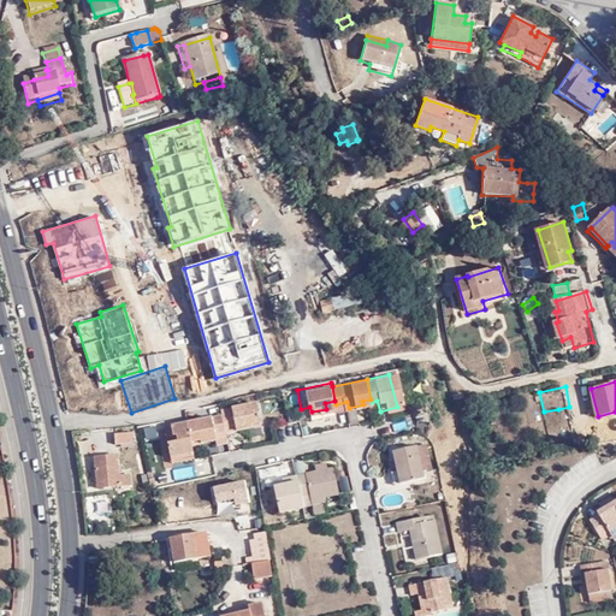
[(225,413),(229,430),(261,422),(256,400),(254,401),(224,408),(225,413)]
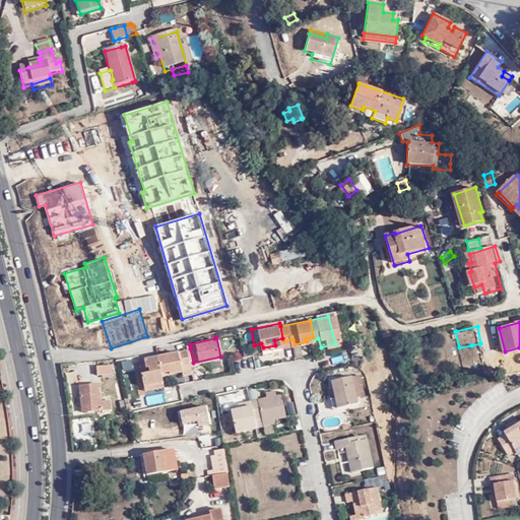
[(165,374),(194,368),(193,363),(190,348),(160,355),(165,374)]
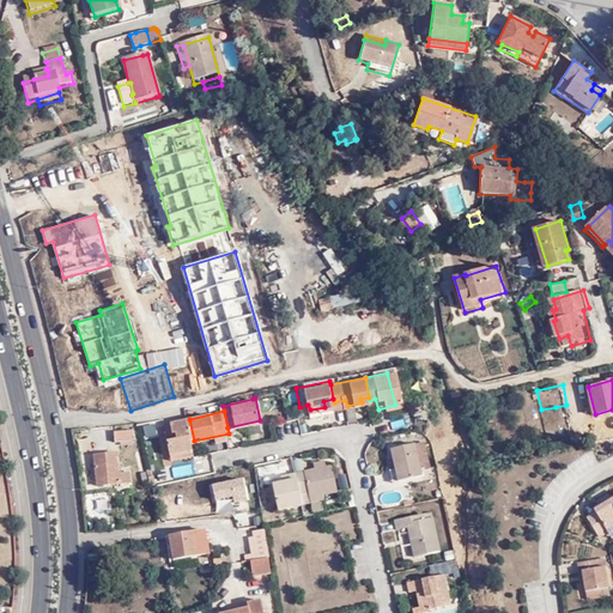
[(194,441),(189,419),(169,424),(177,459),(196,455),(194,441)]
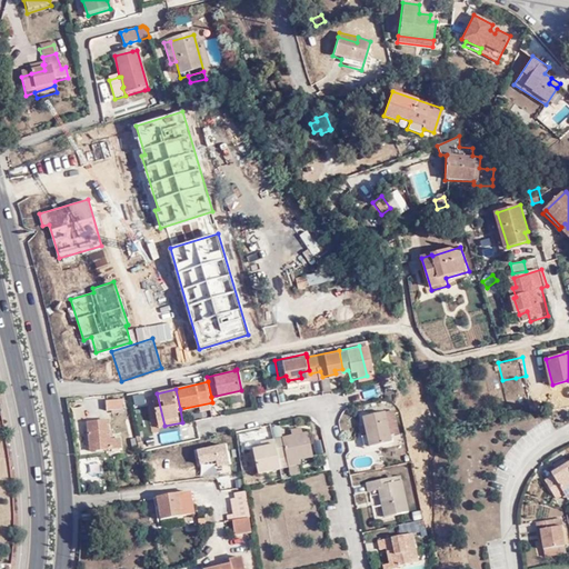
[(125,411),(122,401),(108,405),(109,413),(125,411)]
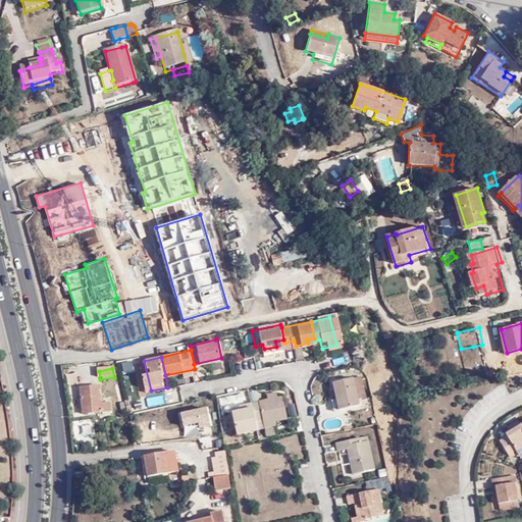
[(357,371),(349,373),(353,395),(362,393),(357,371)]
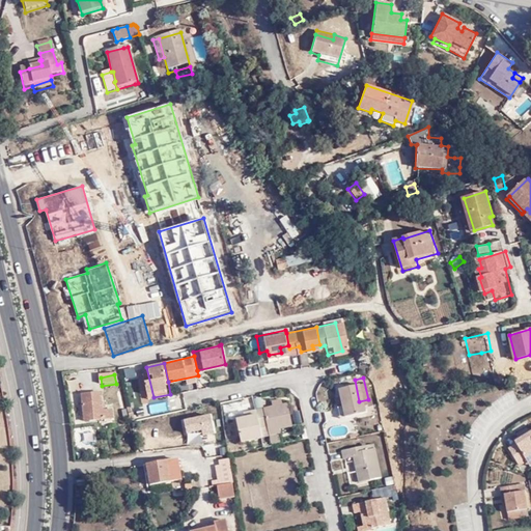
[(359,401),(355,380),(334,384),(336,394),(339,412),(360,408),(359,401)]
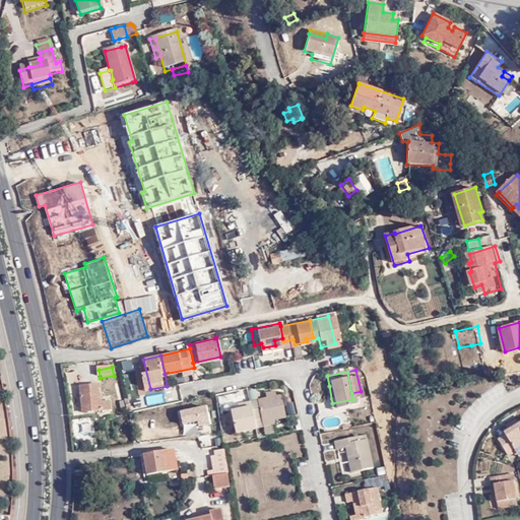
[(103,401),(100,385),(81,387),(84,412),(112,410),(110,401),(103,401)]
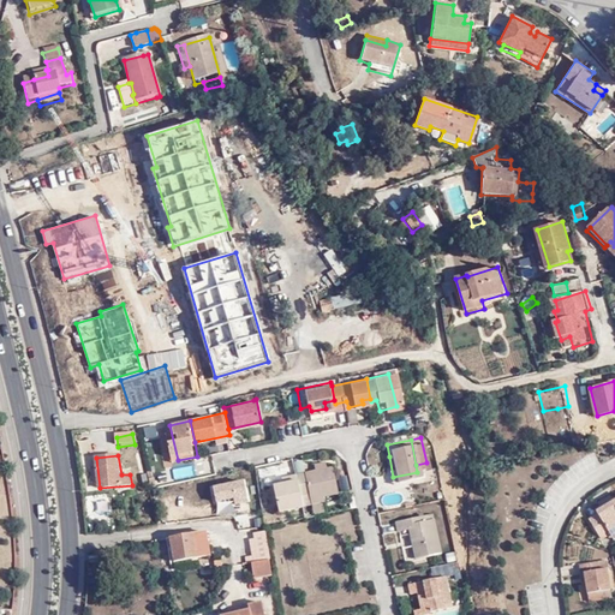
[(388,478),(393,477),(389,457),(383,458),(388,478)]
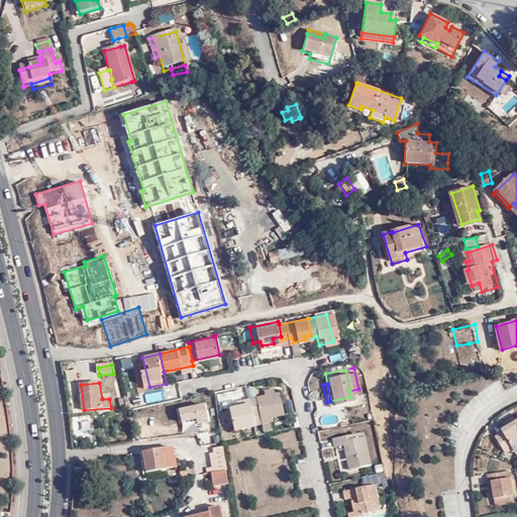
[(147,403),(165,400),(163,391),(146,394),(147,403)]
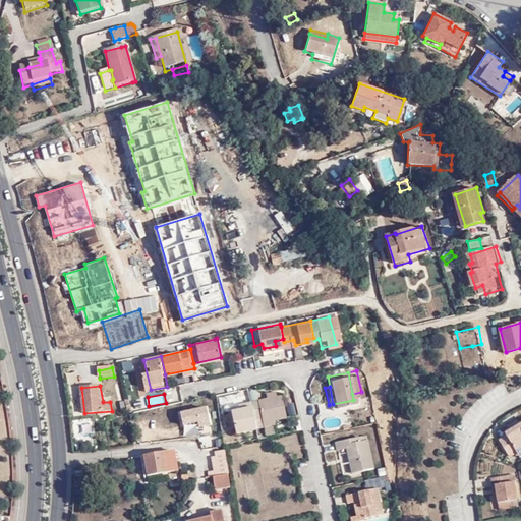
[(285,418),(280,396),(272,397),(267,398),(242,403),(243,408),(237,410),(231,411),(231,413),(235,430),(236,432),(255,428),(255,427),(253,419),(261,417),(262,422),(273,420),(285,418)]
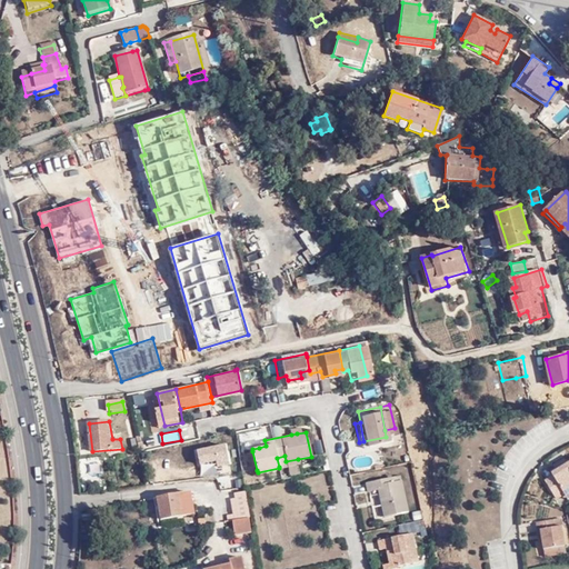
[(226,446),(196,450),(199,469),(229,463),(226,446)]
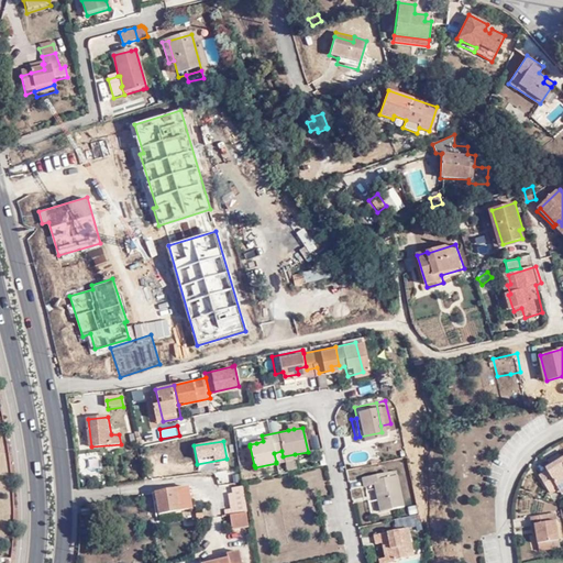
[(250,446),(243,448),(247,466),(254,465),(250,446)]
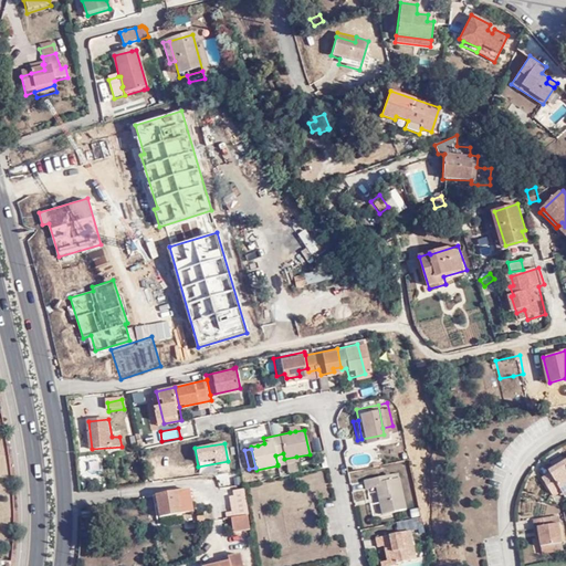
[(283,453),(275,456),(278,464),(297,461),(296,457),(284,459),(283,453)]
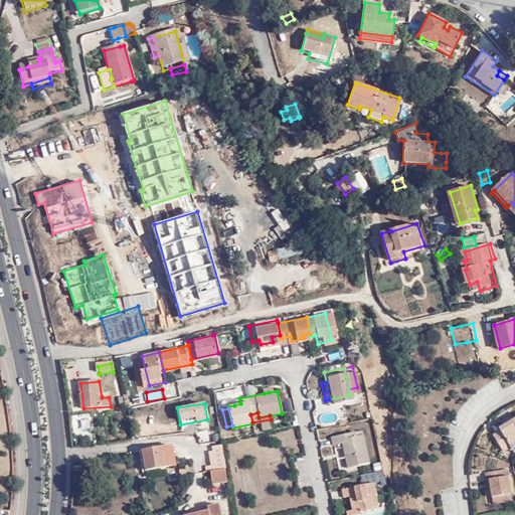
[(511,447),(514,444),(514,417),(499,425),(500,430),(493,433),(500,447),(509,444),(511,447)]
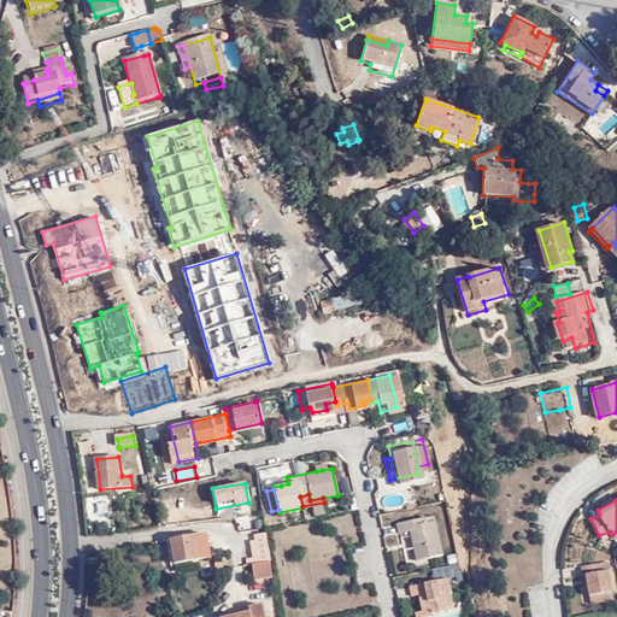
[(200,522),(216,518),(213,501),(198,504),(200,522)]
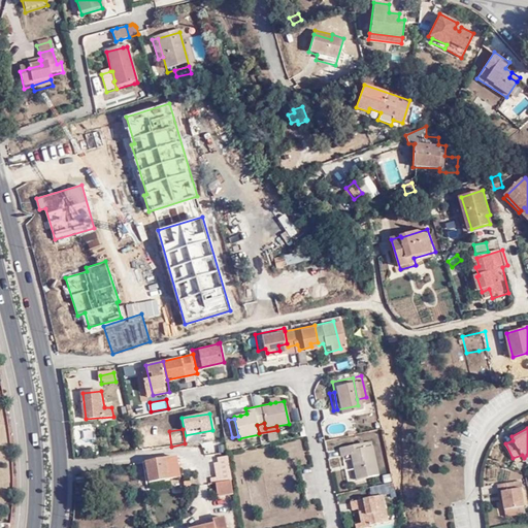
[(378,471),(370,438),(338,447),(340,456),(350,454),(356,476),(378,471)]
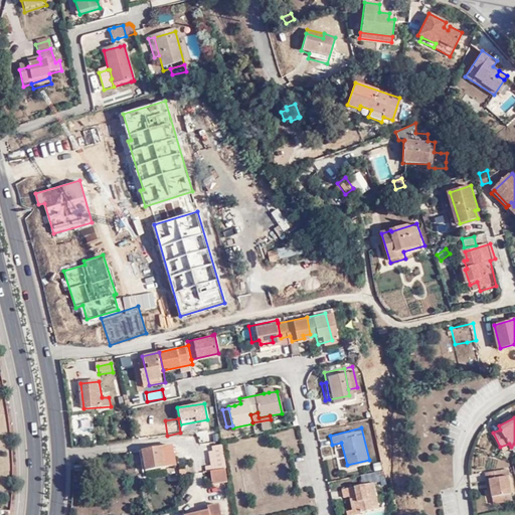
[(204,470),(223,467),(219,442),(210,444),(211,449),(206,451),(208,464),(203,465),(204,470)]
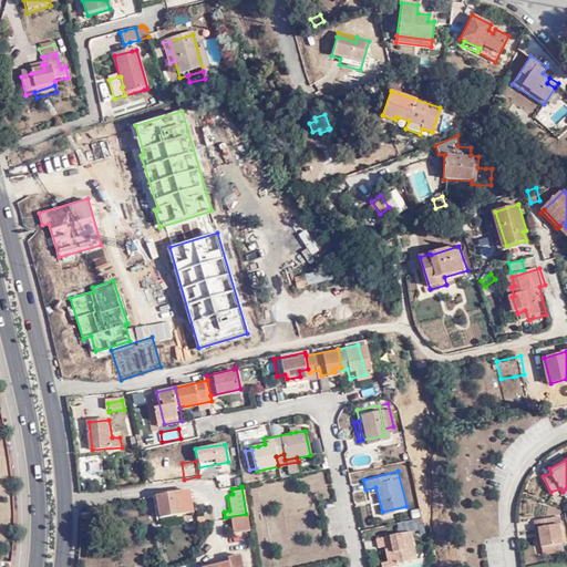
[(160,519),(182,516),(182,511),(192,508),(188,491),(155,496),(160,519)]
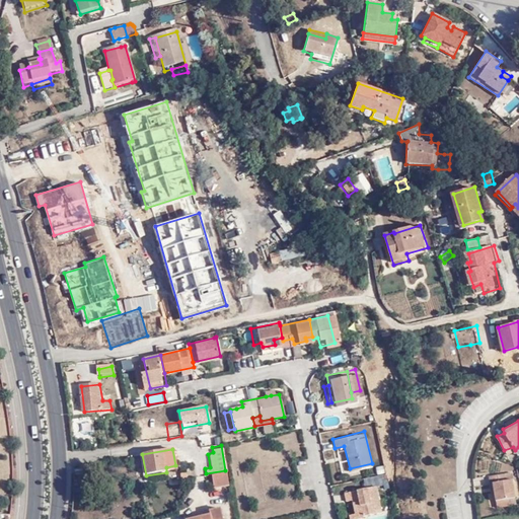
[(213,488),(228,486),(226,472),(211,474),(213,488)]
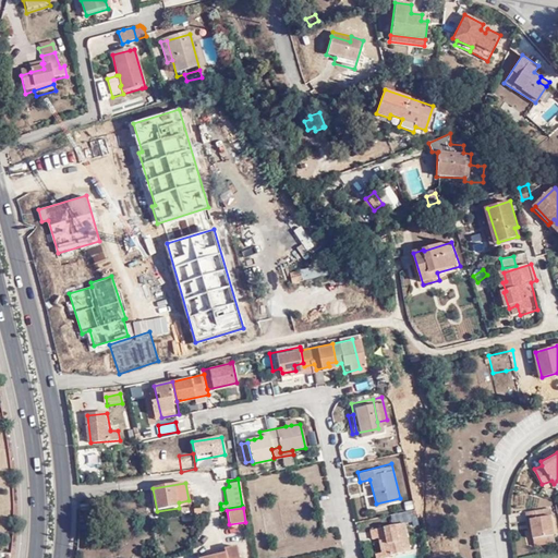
[(535,540),(556,535),(550,508),(526,512),(530,530),(533,530),(535,540)]
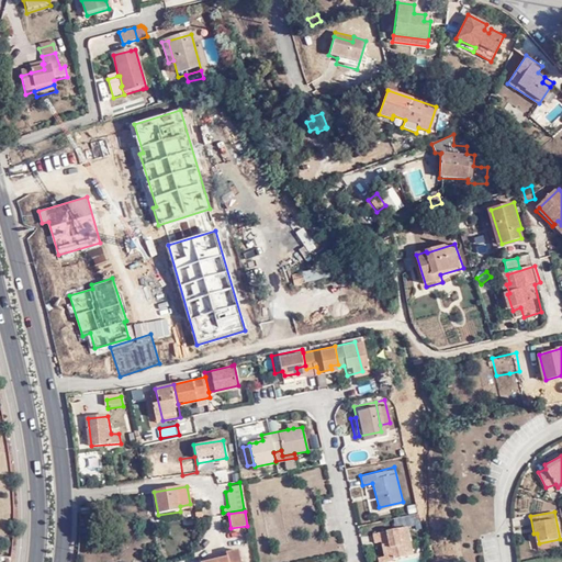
[(413,553),(406,525),(373,532),(375,544),(390,541),(391,544),(385,546),(388,555),(392,554),(393,558),(413,553)]
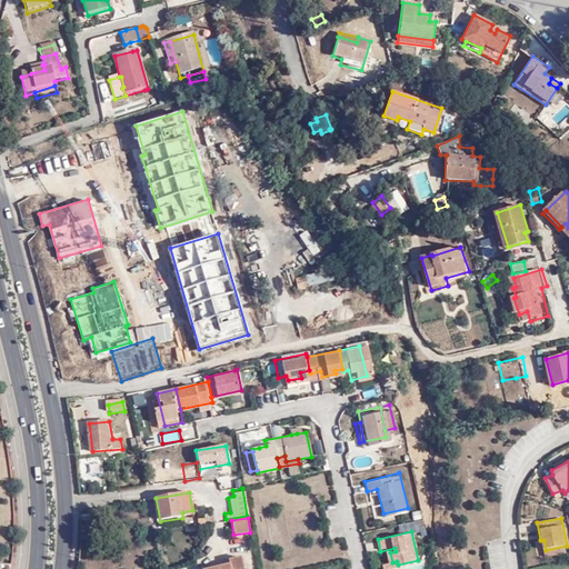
[(568,551),(567,546),(546,550),(547,557),(568,551)]
